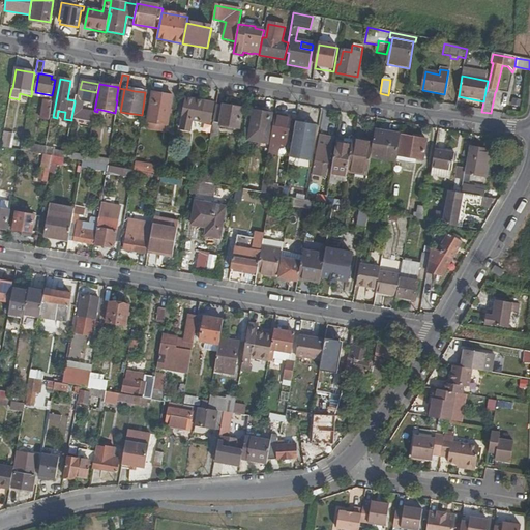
[(152,93),(147,123),(168,126),(173,97),(152,93)]
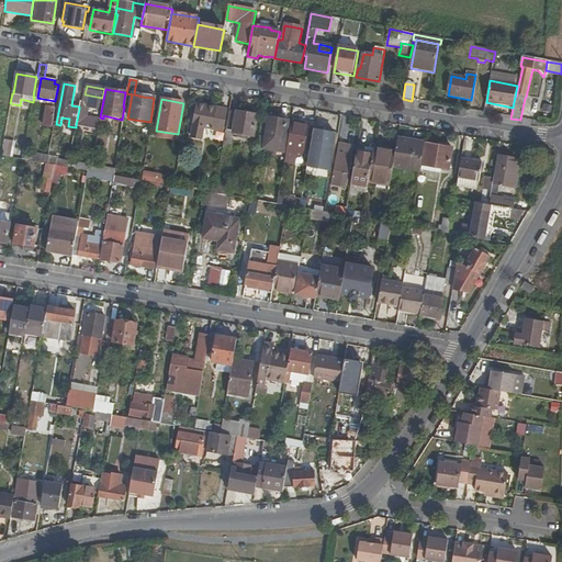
[(222,133),(226,111),(197,105),(191,138),(210,142),(211,131),(222,133)]
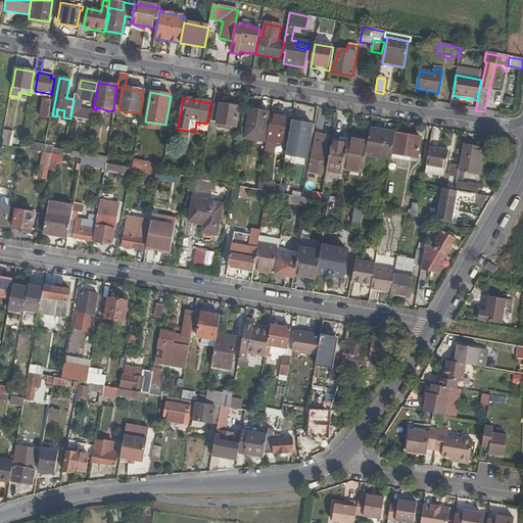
[(40,117),(48,120),(51,102),(46,101),(45,107),(42,107),(40,117)]
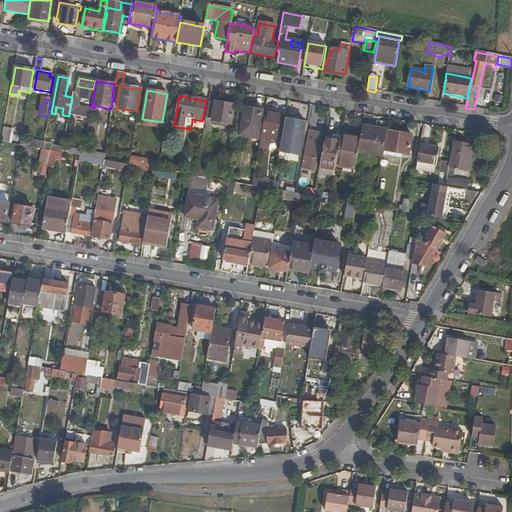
[(72,99),(69,114),(75,115),(78,101),(72,99)]
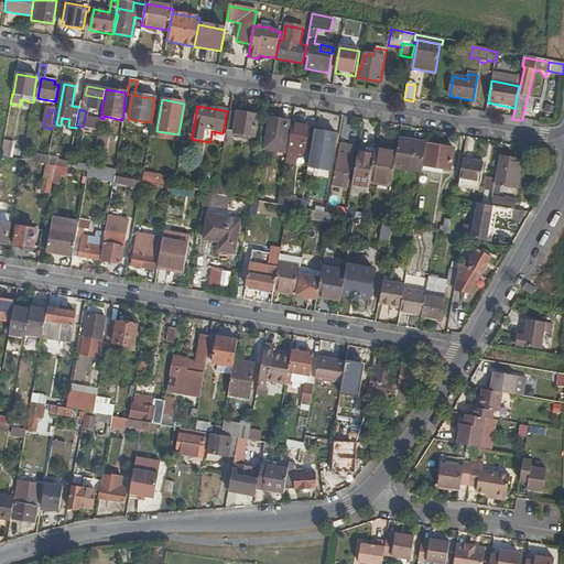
[(237,115),(229,112),(224,148),(231,150),(234,134),(255,138),(258,116),(237,112),(237,115)]
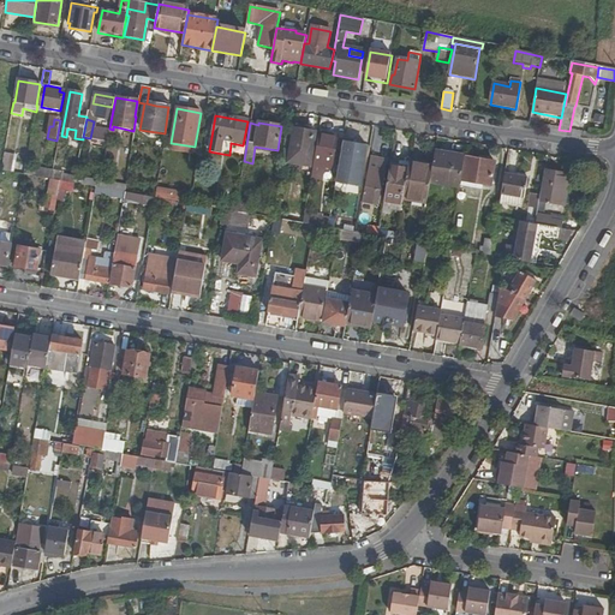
[(16,147),(24,149),(30,131),(23,127),(16,147)]
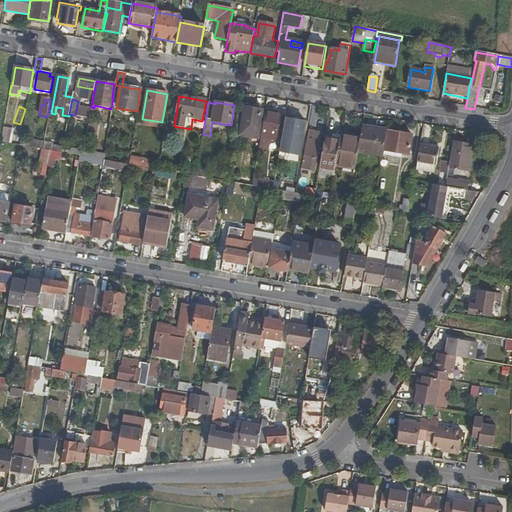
[(259,129),(262,111),(245,108),(240,136),(258,139),(260,129),(259,129)]
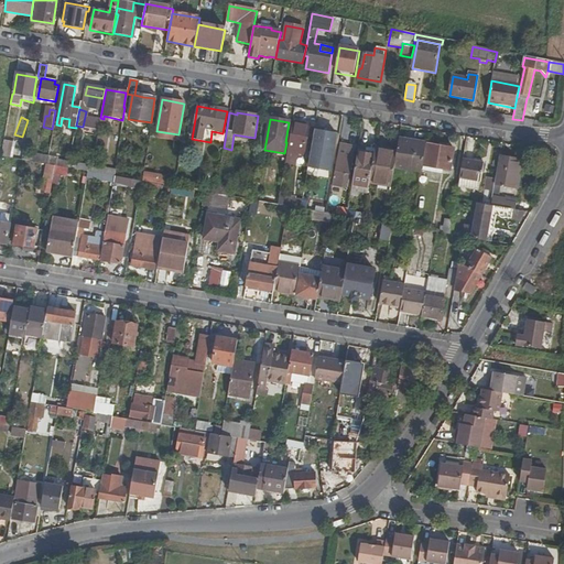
[(308,128),(292,125),(286,152),(310,156),(314,132),(315,129),(308,128)]
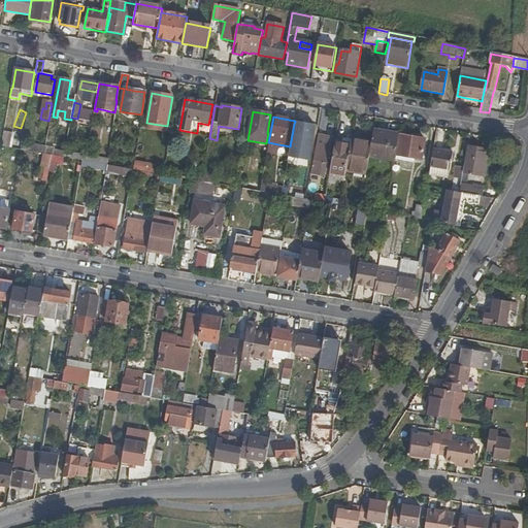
[(167,126),(146,123),(145,123),(144,128),(168,133),(169,127),(167,126)]
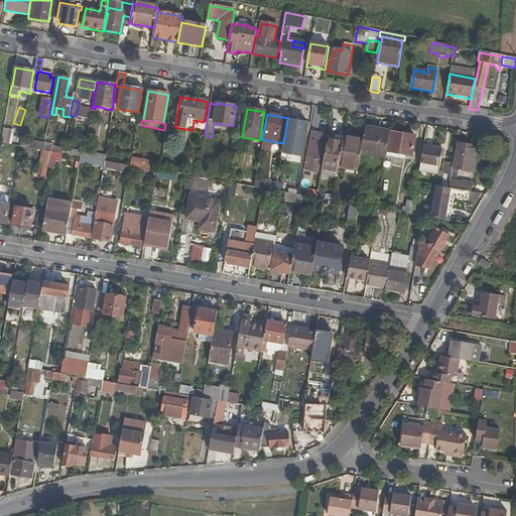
[(307,124),(287,121),(283,143),(282,153),(301,157),(307,124)]
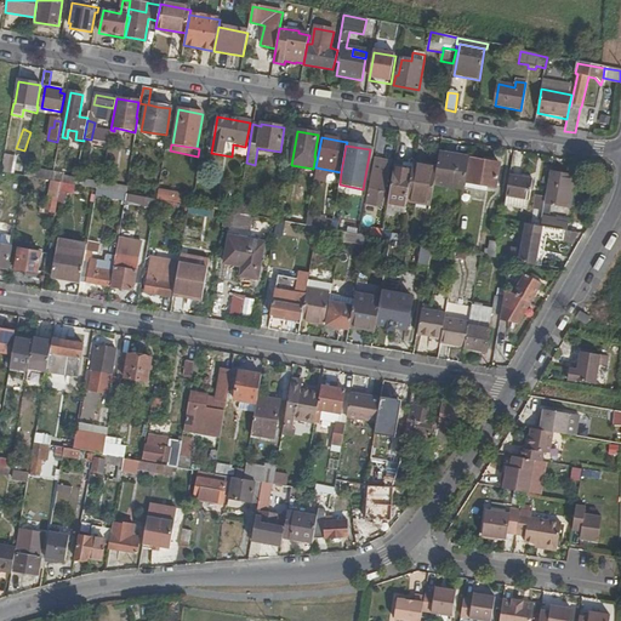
[(1,174),(12,176),(15,158),(4,155),(1,174)]
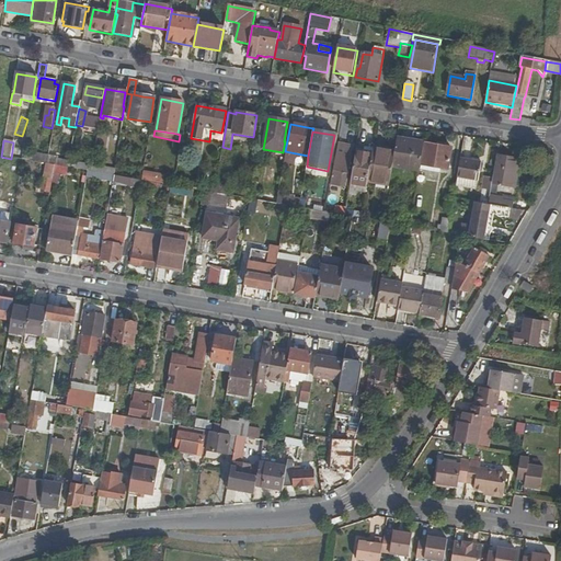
[(392,167),(419,171),(423,145),(397,140),(395,153),(392,167)]
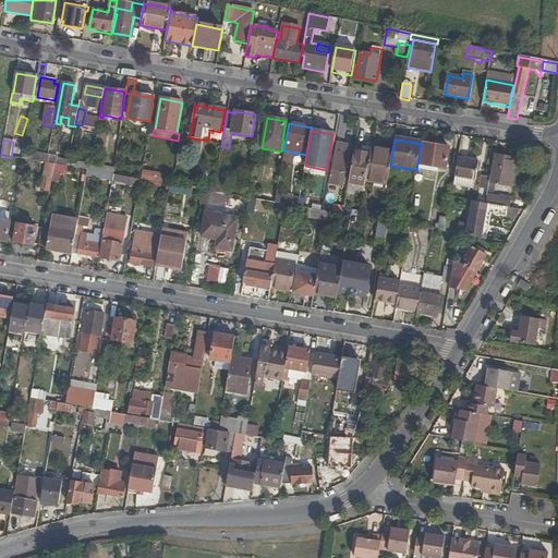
[(419,165),(445,169),(448,149),(422,144),(419,165)]
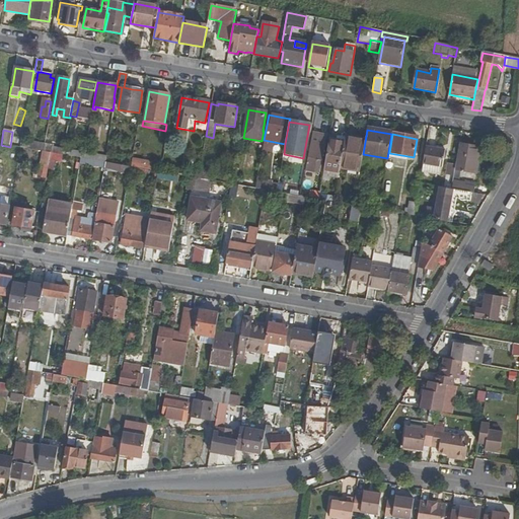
[(360,171),(363,154),(365,142),(345,138),(344,143),(340,168),(360,171)]
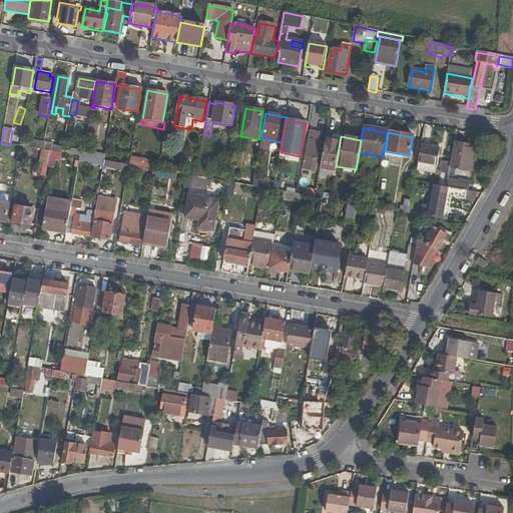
[(43,150),(44,143),(23,139),(22,146),(43,150)]
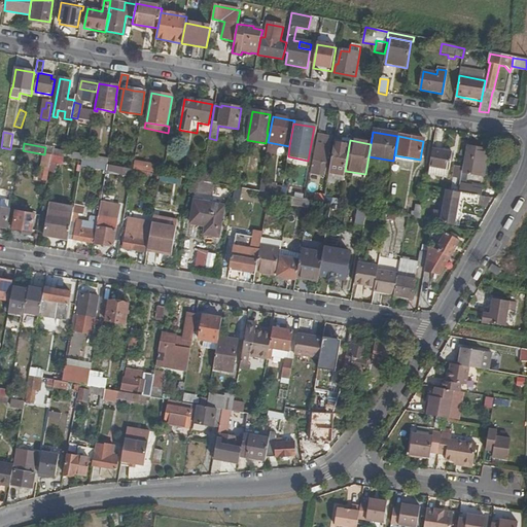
[(349,145),(334,143),(328,172),(344,175),(345,171),(349,145)]
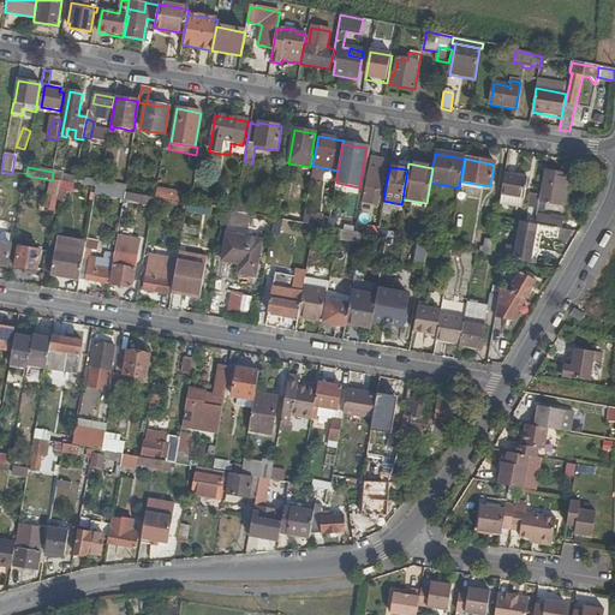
[(565,175),(544,172),(539,202),(560,206),(565,175)]
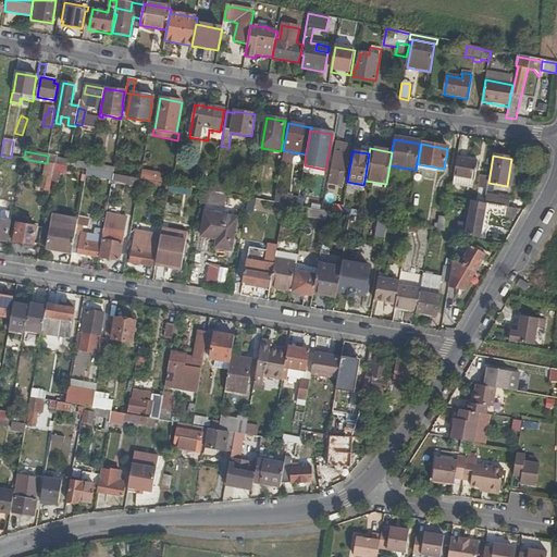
[(333,158),(330,174),(338,176),(339,169),(346,170),(348,161),(333,158)]
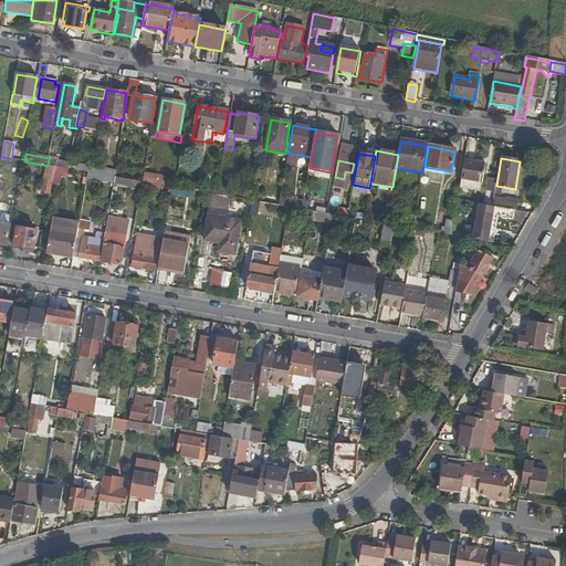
[(485,165),(464,161),(461,180),(482,184),(485,165)]
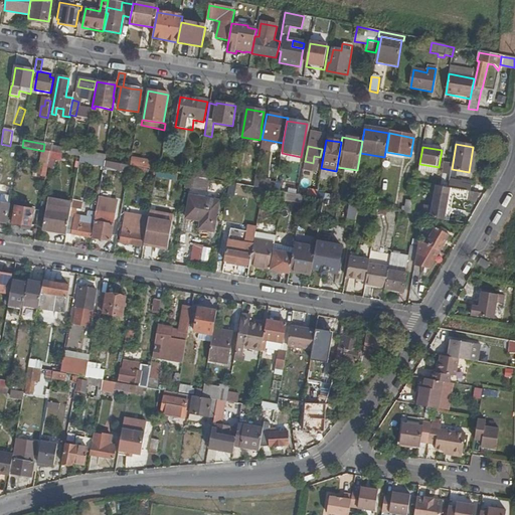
[(478,148),(473,147),(469,172),(474,173),(478,148)]
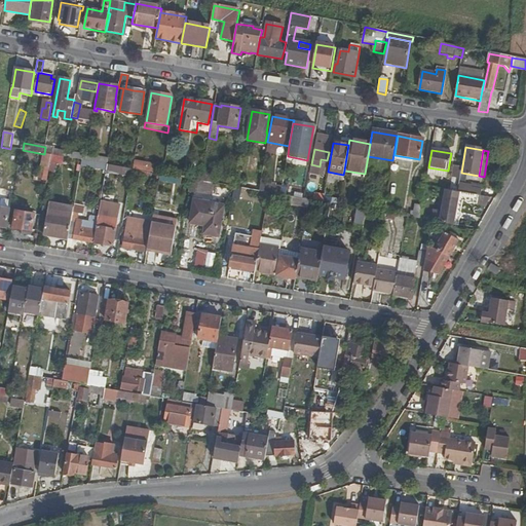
[(63,166),(65,158),(64,158),(51,156),(50,164),(63,166)]
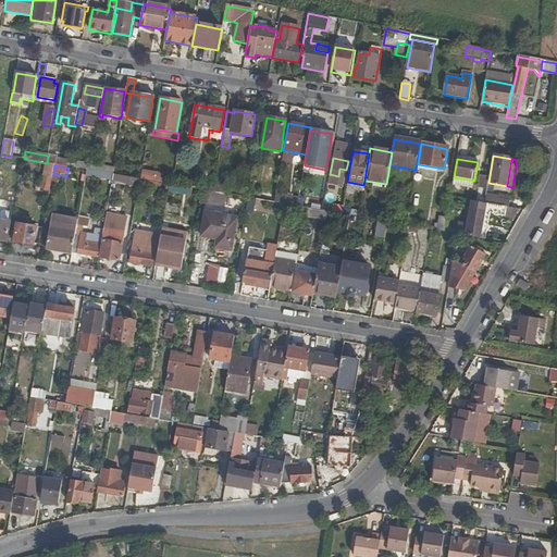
[(112,182),(113,175),(111,175),(103,174),(89,172),(86,171),(85,177),(112,182)]
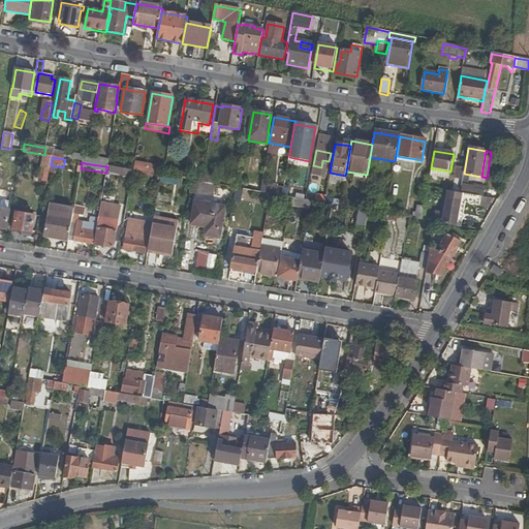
[(132,177),(133,172),(107,166),(106,173),(132,177)]
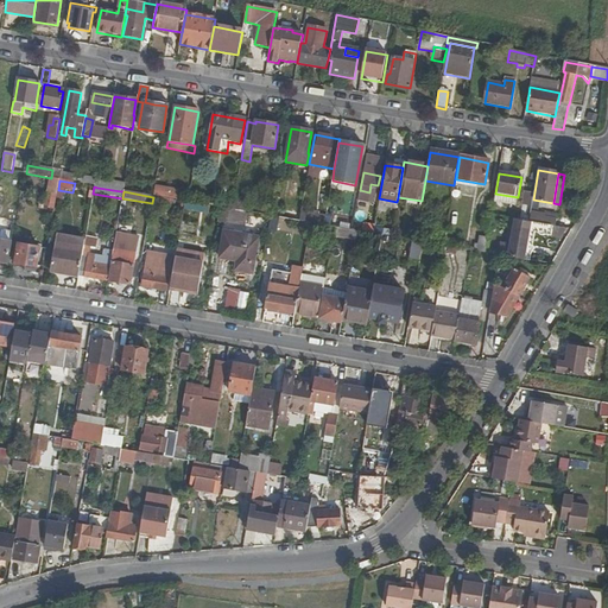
[(160,198),(184,202),(185,195),(162,191),(160,198)]
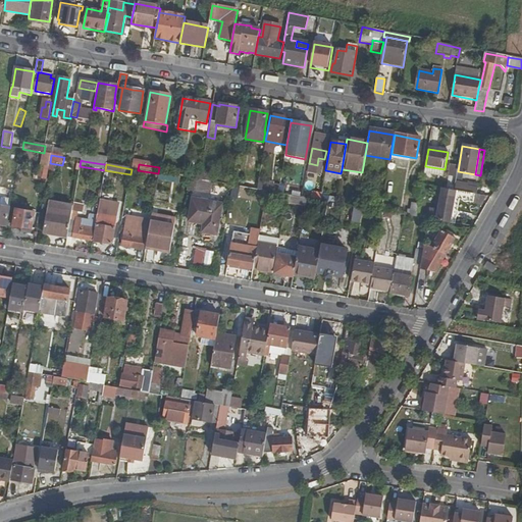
[(445,169),(425,166),(424,174),(444,177),(445,169)]
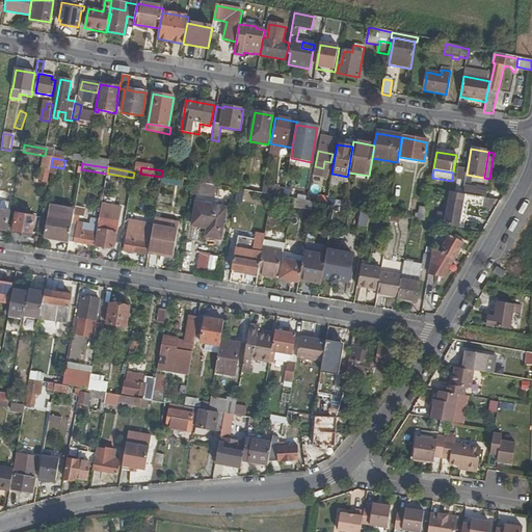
[(161,182),(161,177),(140,174),(134,173),(133,178),(161,182)]
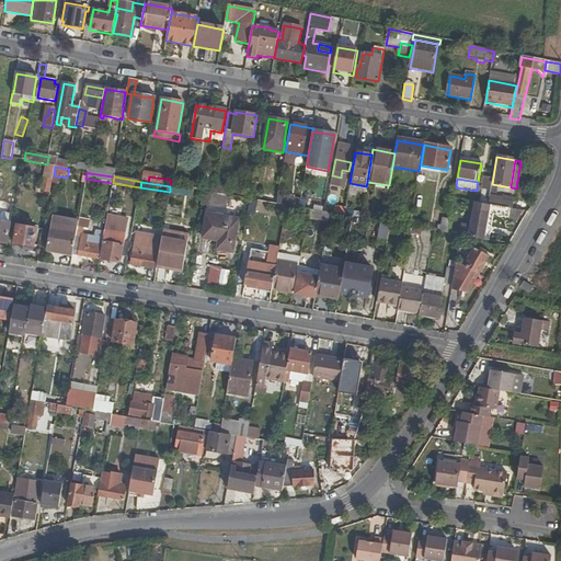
[(214,194),(230,197),(232,185),(216,182),(214,194)]
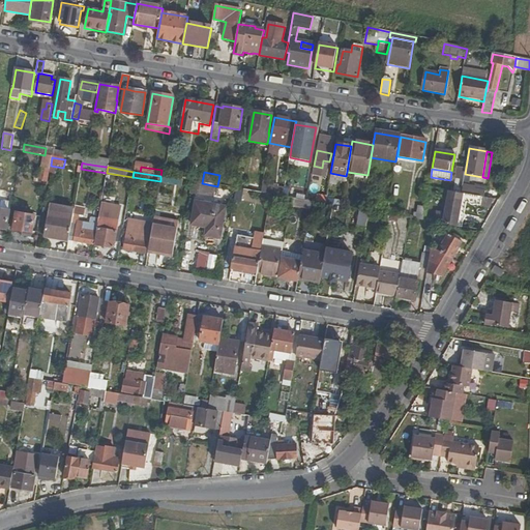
[(346,177),(366,180),(367,175),(347,172),(346,176),(346,177)]
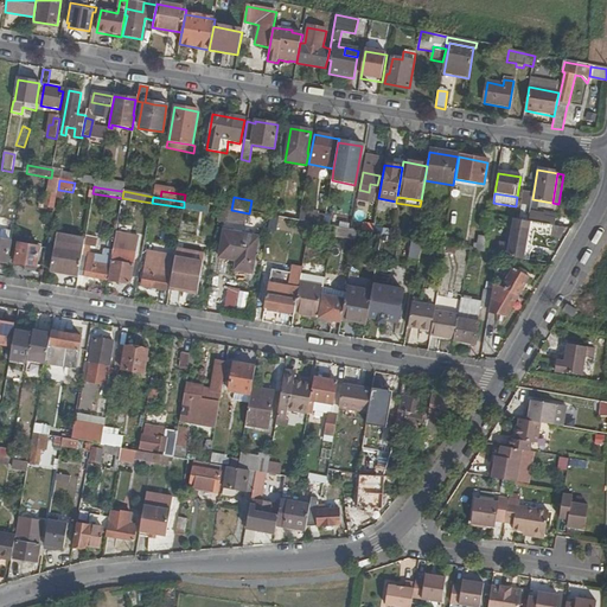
[(554,227),(554,228),(555,218),(544,217),(544,215),(530,212),(528,223),(554,227)]
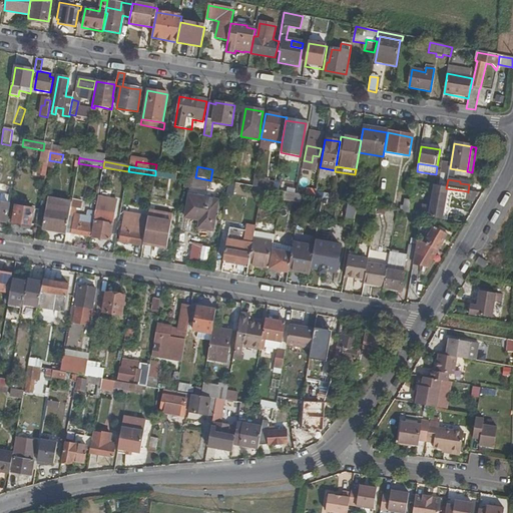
[(263,189),(274,191),(275,184),(253,180),(252,187),(263,189)]
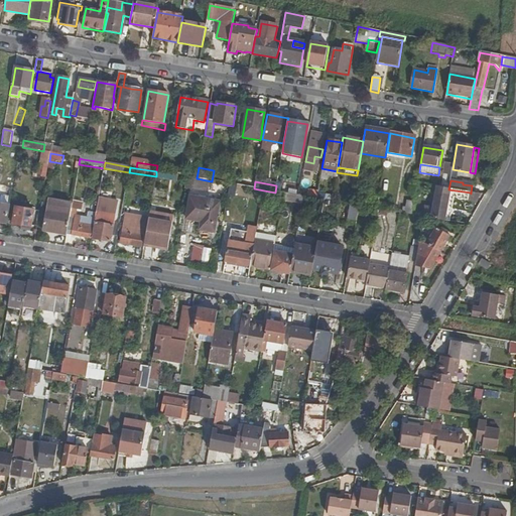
[(318,190),(299,187),(297,197),(303,198),(316,200),(318,190)]
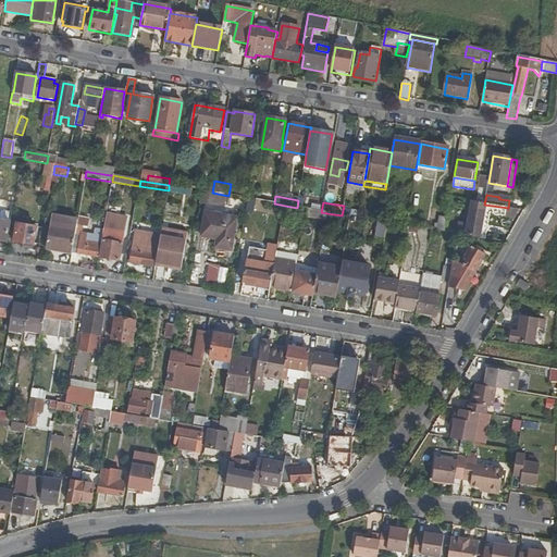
[(481,213),(490,215),(506,218),(508,208),(484,205),(472,202),(466,237),(475,239),(481,213)]
